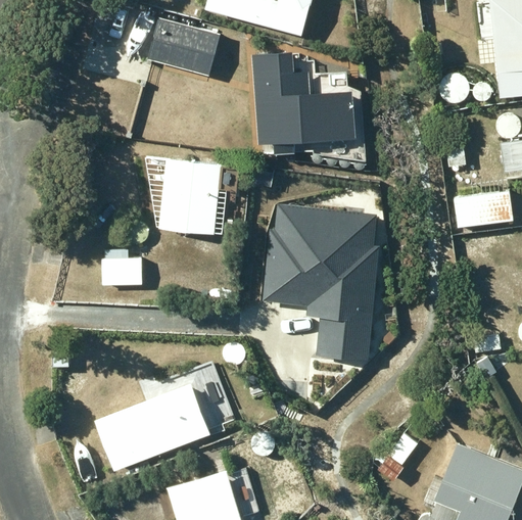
[(207,0),(205,10),(301,35),(311,0),(207,0)]
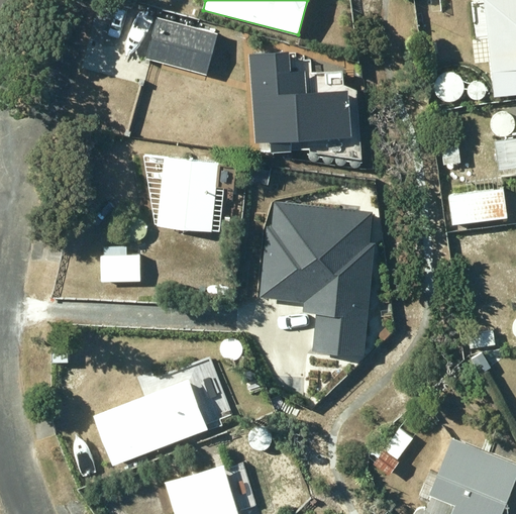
[(515,0),(485,0),(494,97),(515,94),(515,0)]
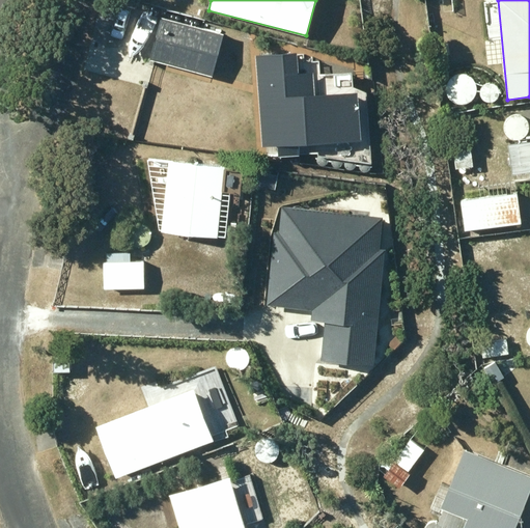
[(162,18),(150,60),(213,77),(223,34),(162,18)]
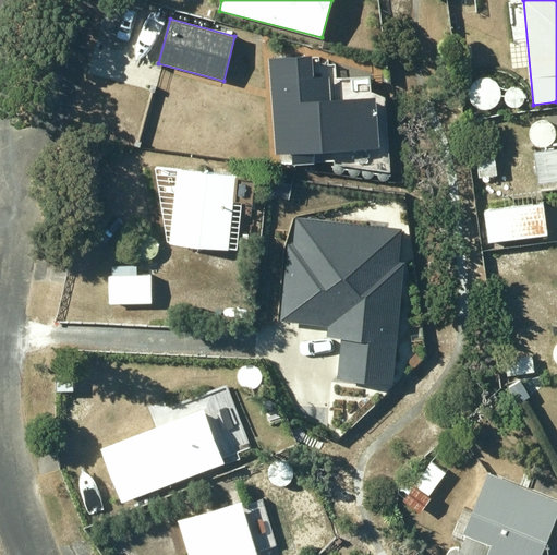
[(269,58),(276,154),(292,153),(293,166),(315,165),(315,152),(379,147),(376,95),(331,98),(329,76),(314,76),(313,56),(269,58)]
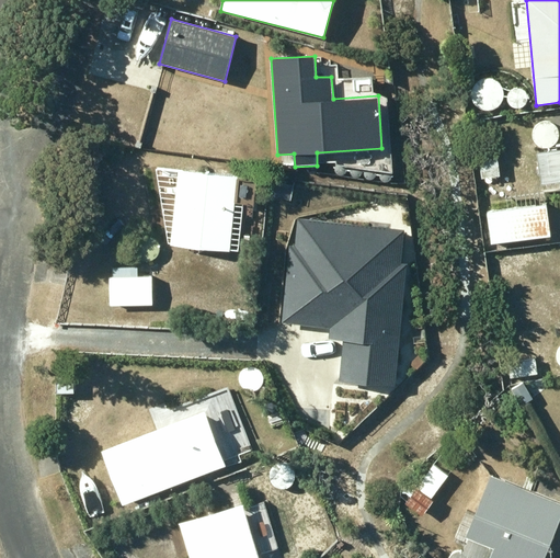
[(559,150),(547,154),(550,175),(559,174),(559,150)]
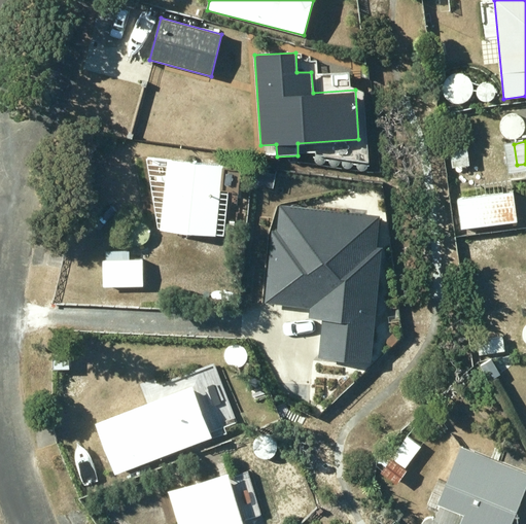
[(451,150),(453,168),(469,165),(466,148),(451,150)]
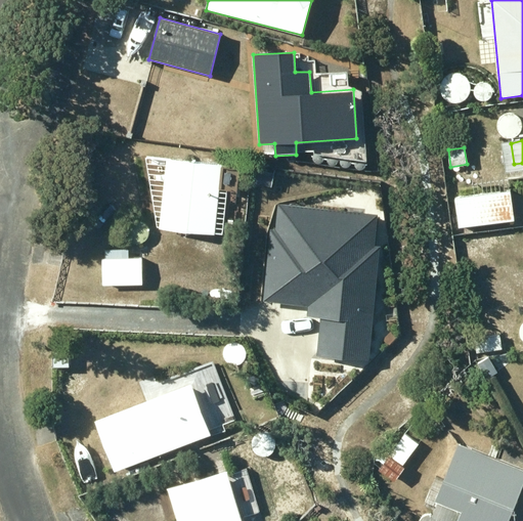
[(168,159),(160,228),(213,234),(218,189),(236,191),(240,167),(168,159)]
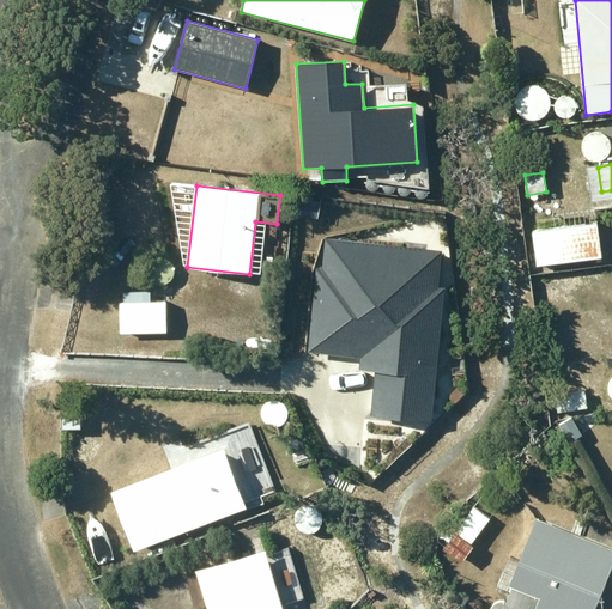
[(598,224),(532,233),(538,267),(603,257),(598,224)]
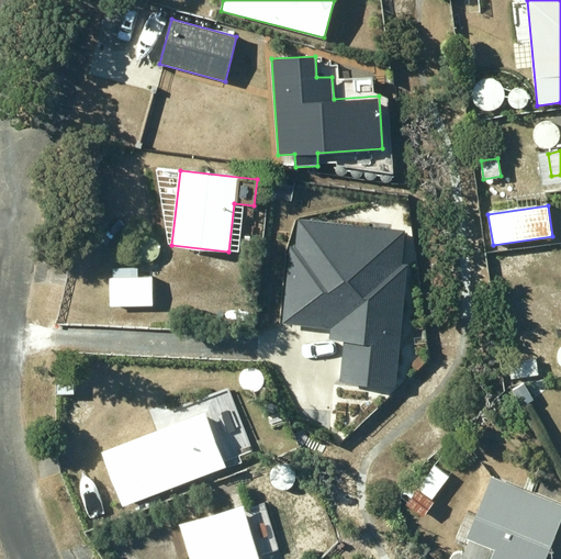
[(380,213),(380,232),(394,232),(394,213),(380,213)]
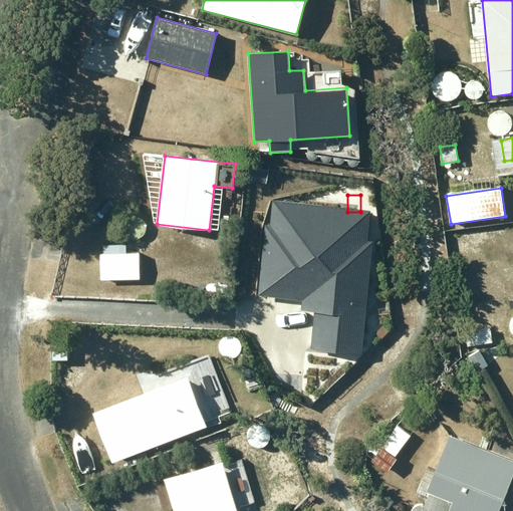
[(139,253),(100,254),(100,280),(140,279),(139,253)]
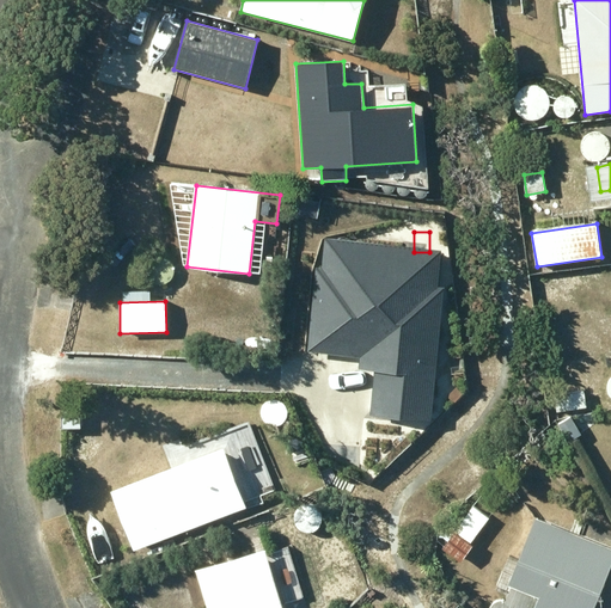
[(365,307),(362,345),(382,347),(384,308),(365,307)]
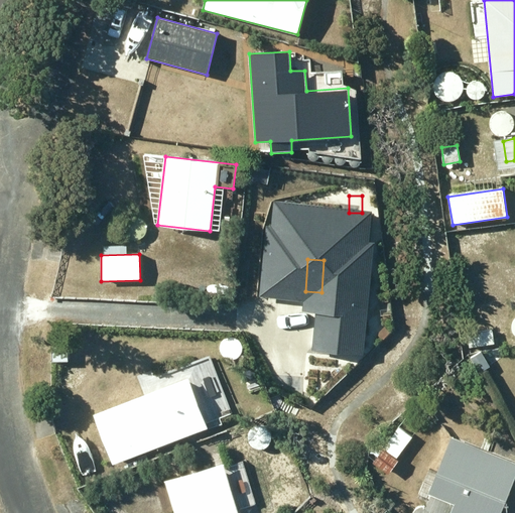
[(492,332),(469,335),(470,348),(494,345),(492,332)]
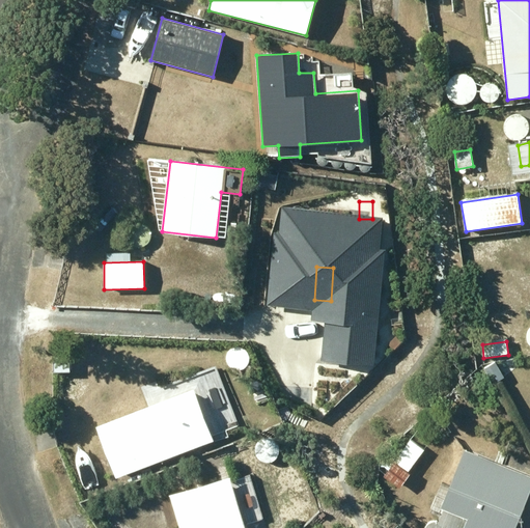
[(484,370),(494,385),(505,378),(496,363),(484,370)]
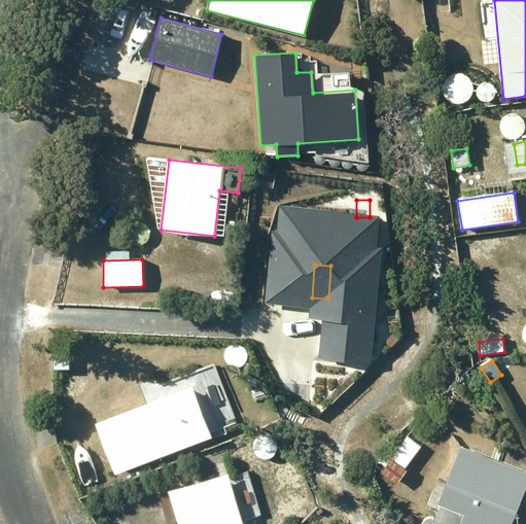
[(182,379),(86,416),(106,465),(202,428),(182,379)]
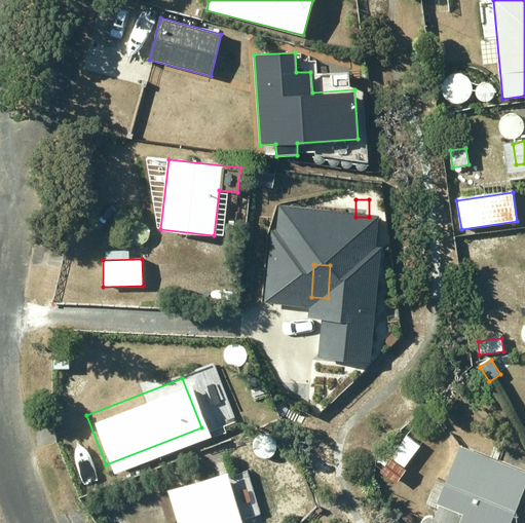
[(408,470),(405,468),(421,447),(405,434),(377,469),(396,484),(408,470)]
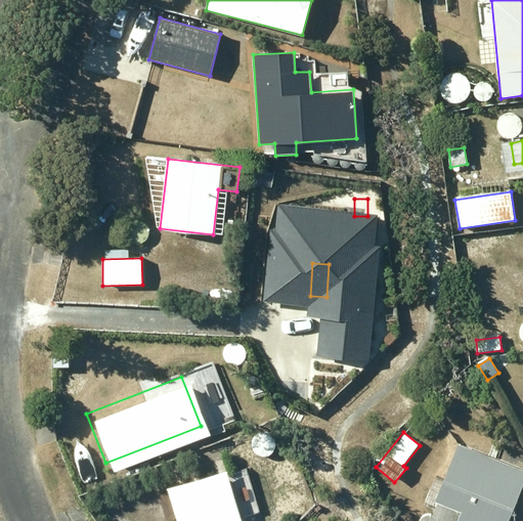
[(431,519),(434,520),(507,520),(522,484),(522,472),(459,444),(443,480),(436,478),(427,498),(437,504),(431,519)]
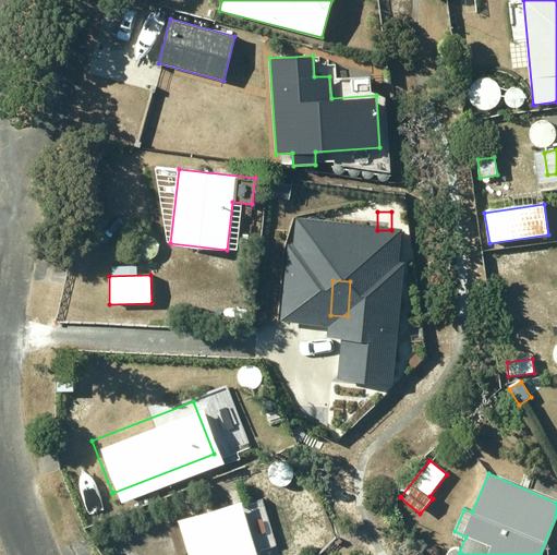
[(256,554),(242,503),(180,520),(189,554),(256,554)]
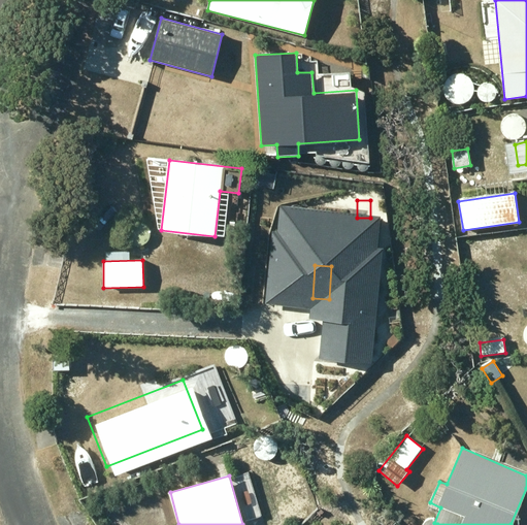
[(132,499),(118,501),(120,512),(134,510),(132,499)]
